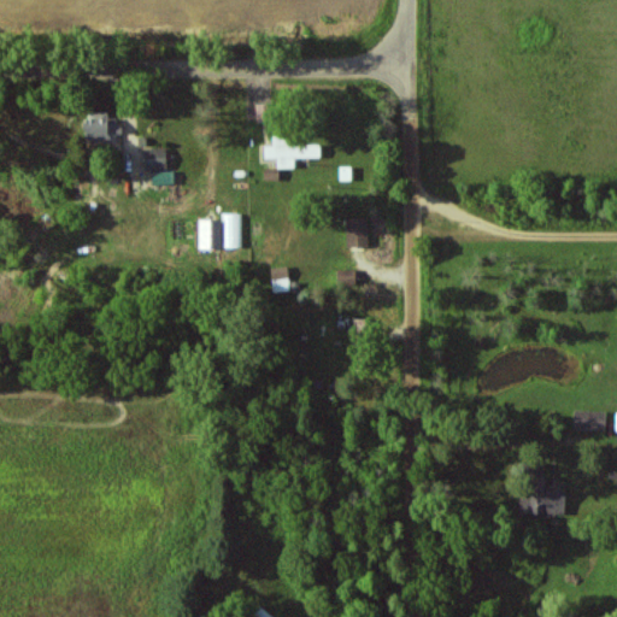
[(274,121),(274,104),(259,105),(259,122),(274,121)]
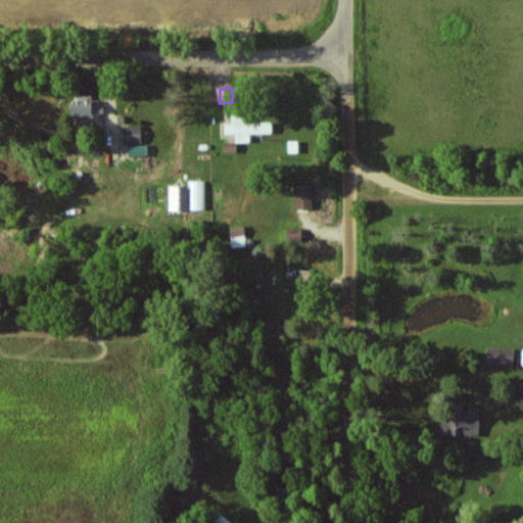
[(79,121),(103,121),(102,100),(92,100),(92,101),(79,101),(79,121)]
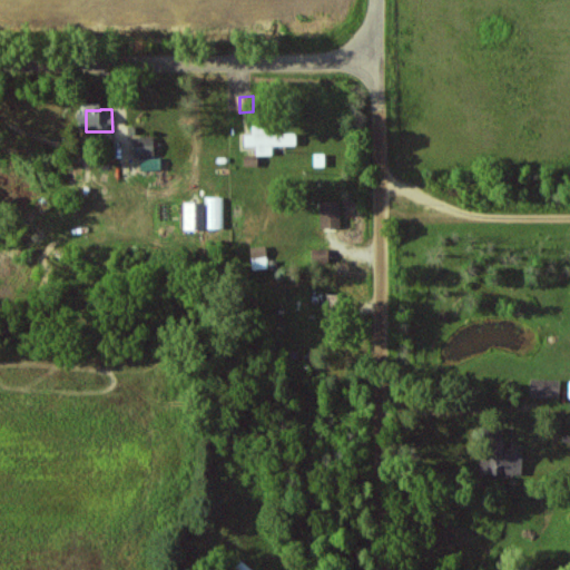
[(136,137),(136,157),(156,157),(156,137),(136,137)]
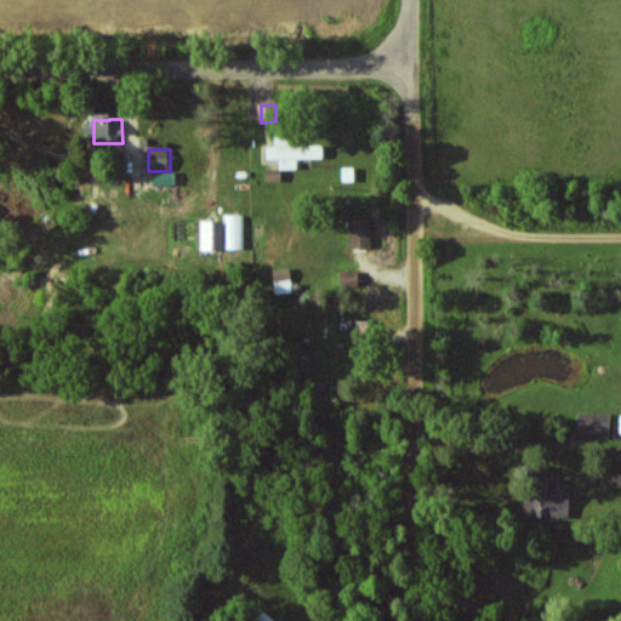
[(244,215),(223,215),(223,222),(204,222),(204,250),(245,250),(244,215)]
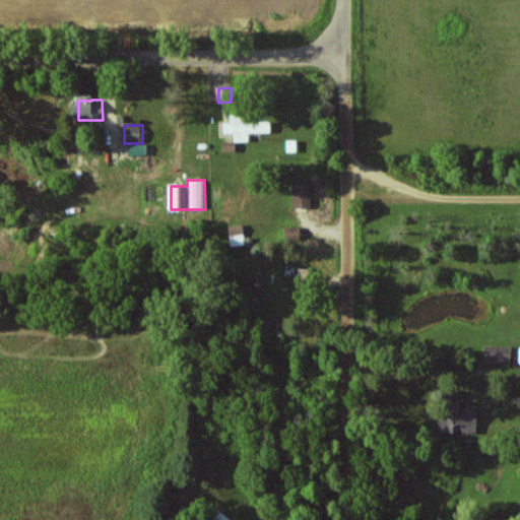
[(291,184),(293,207),(312,207),(312,184),(291,184)]
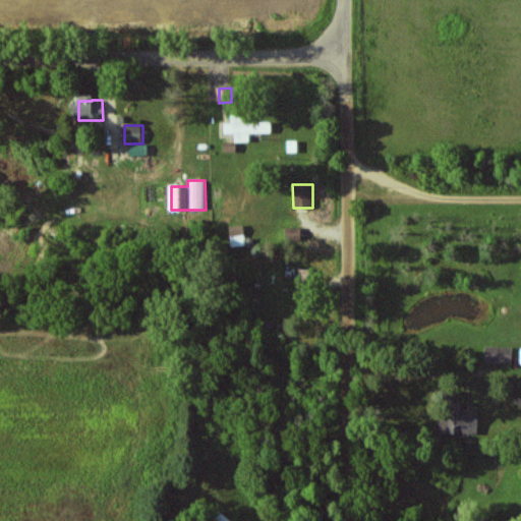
[(246,245),(244,225),(230,226),(231,246),(246,245)]
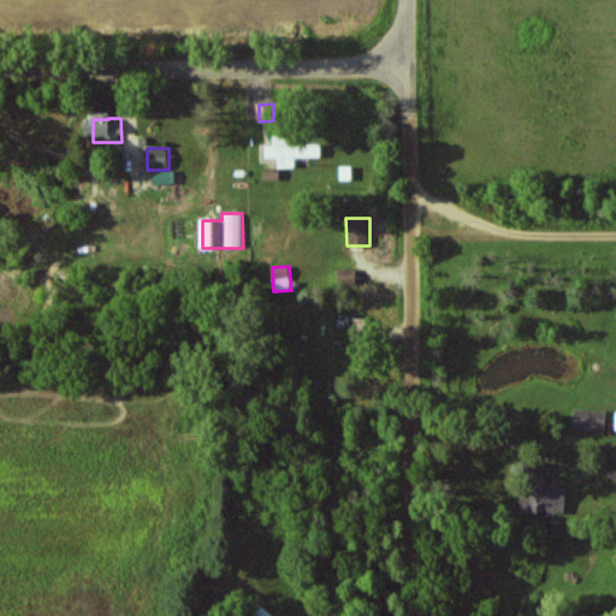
[(605,430),(606,410),(574,409),(574,427),(605,430)]
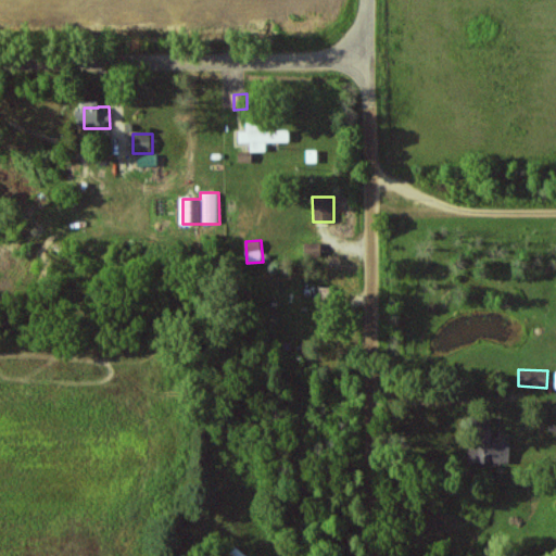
[(470,441),(469,463),(512,464),(513,442),(470,441)]
